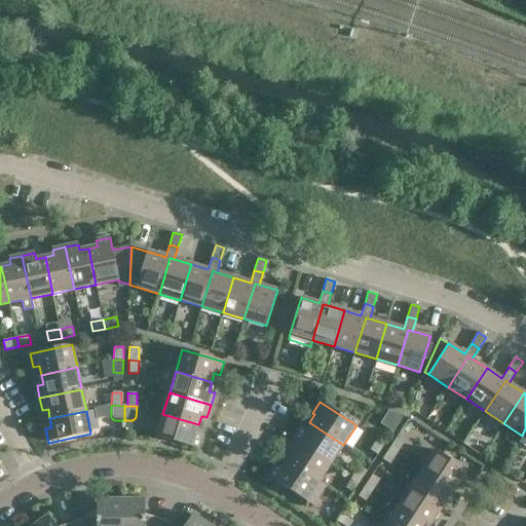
[(198,424),(162,414),(156,437),(197,449),(201,436),(195,434),(198,424)]
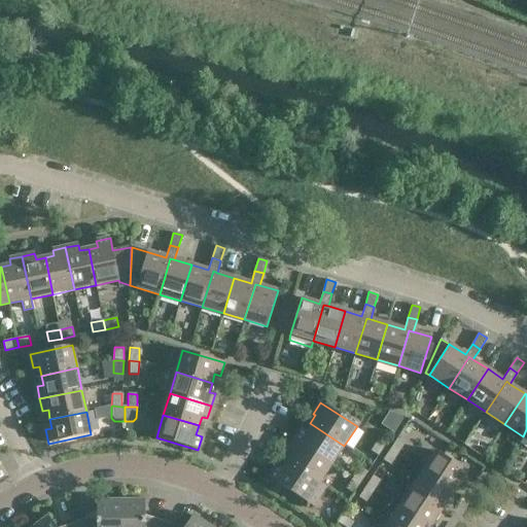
[(295,441),(331,464),(344,446),(310,423),(305,430),(303,429),(295,441)]
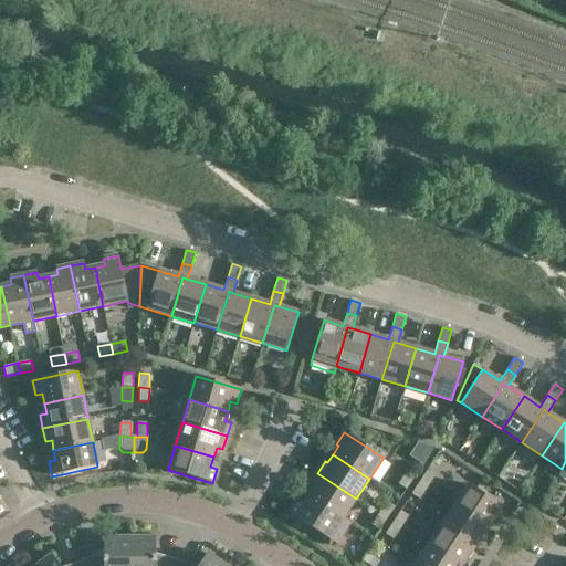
[(420,482),(428,488),(436,475),(428,470),(420,482)]
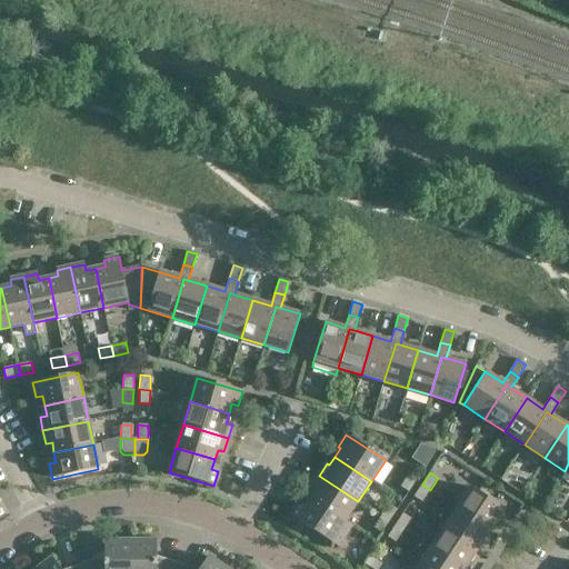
[(409,492),(418,480),(409,475),(400,487),(409,492)]
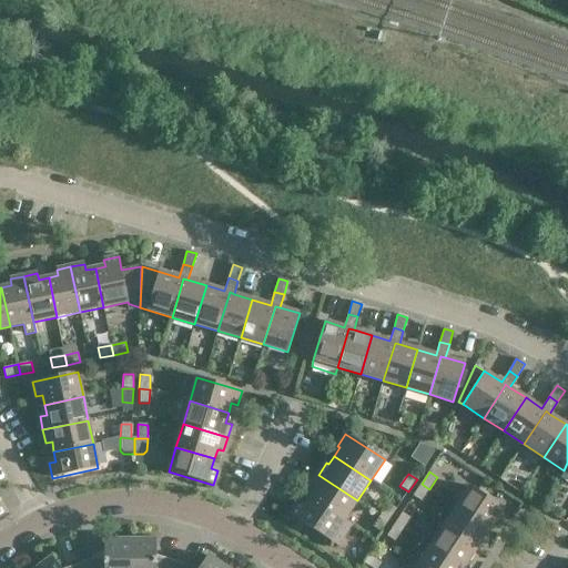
[(307,496),(344,520),(357,500),(318,475),(311,486),(313,487),(307,496)]
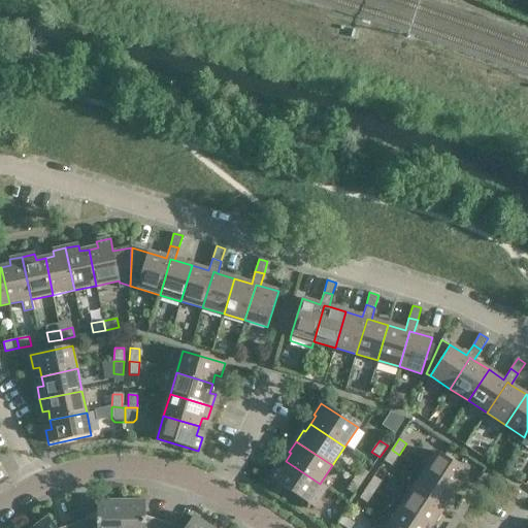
[(392,466),(399,455),(392,450),(385,461),(392,466)]
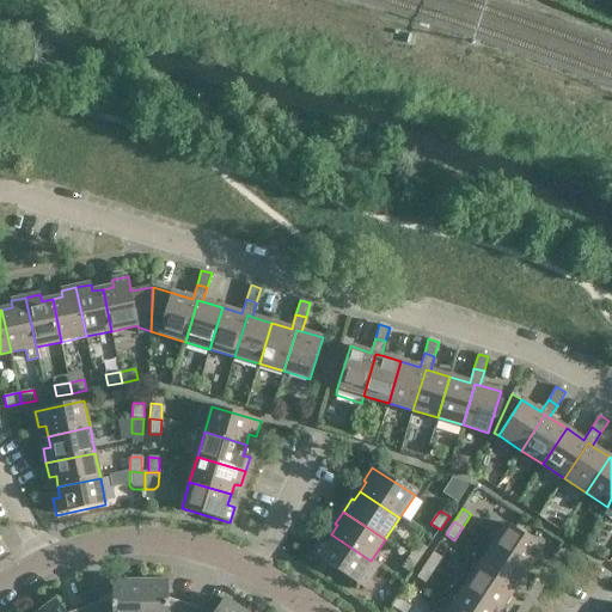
[(491,546),(527,570),(543,546),(506,524),(491,546)]
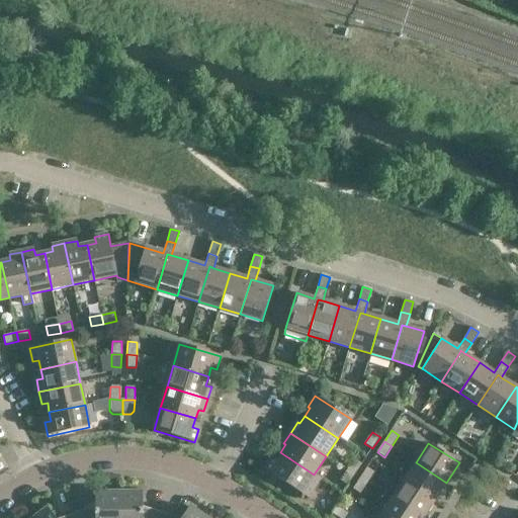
[(322,480),(314,475),(280,452),(275,459),(273,458),(266,470),(309,498),(322,480)]
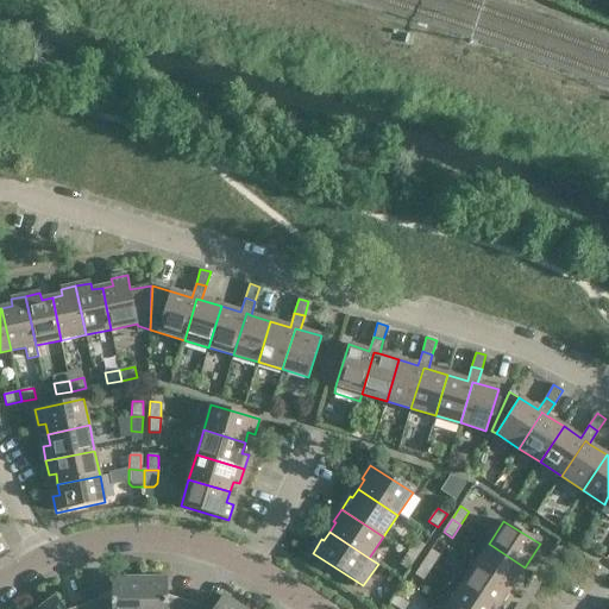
[(408,553),(418,559),(426,546),(416,540),(408,553)]
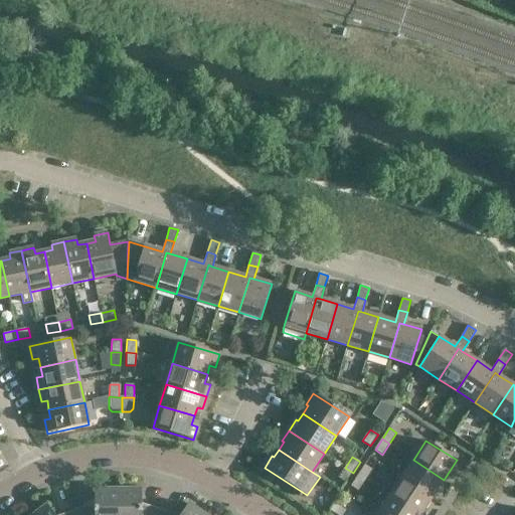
[(401,478),(432,498),(444,480),(413,460),(401,478)]
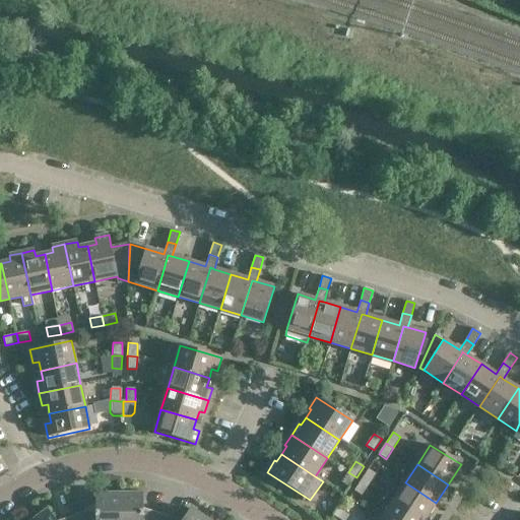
[(362,480),(369,485),(376,474),(369,469),(362,480)]
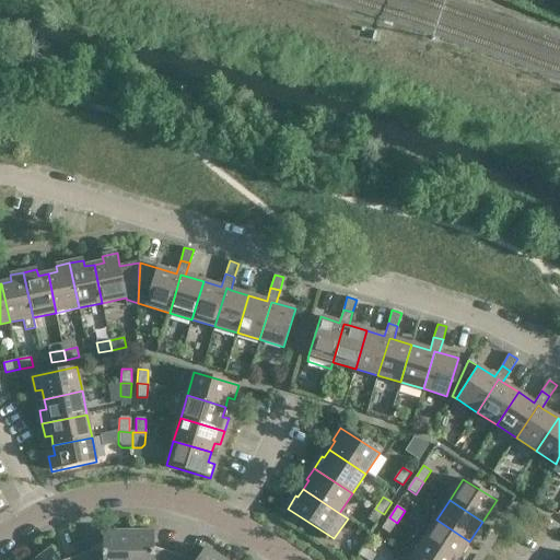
[(376,525),(384,514),(375,509),(368,520),(376,525)]
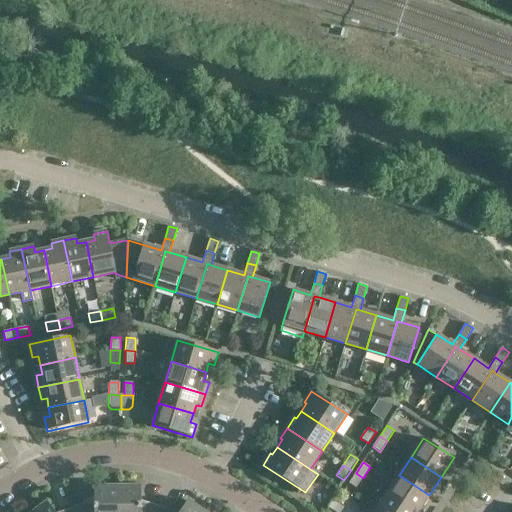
[(356,489),(363,478),(356,473),(349,484),(356,489)]
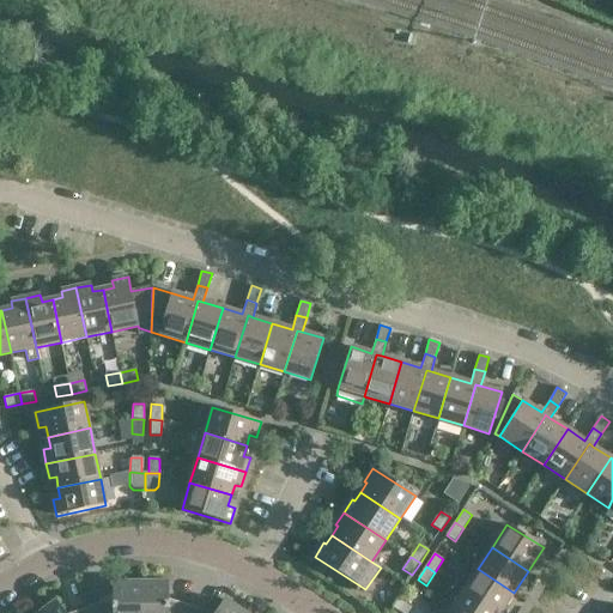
[(463,590),(498,612),(501,612),(514,593),(478,569),(463,590)]
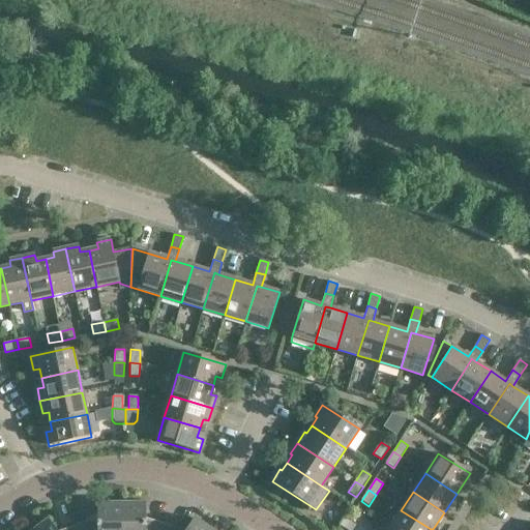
[(164,529),(165,529),(146,523),(146,503),(122,504),(121,529),(164,529)]
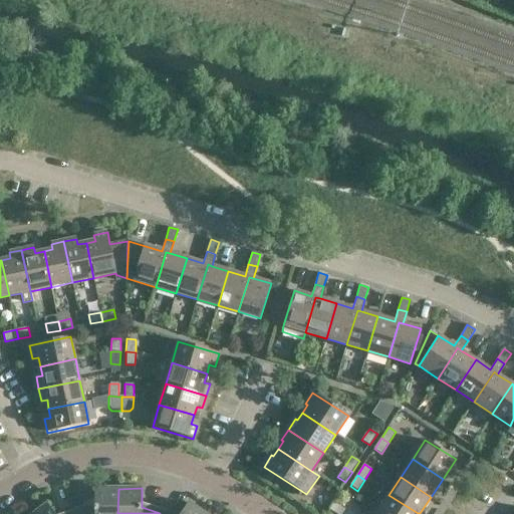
[(76,513),(117,513),(118,489),(94,489),(94,508),(76,513)]
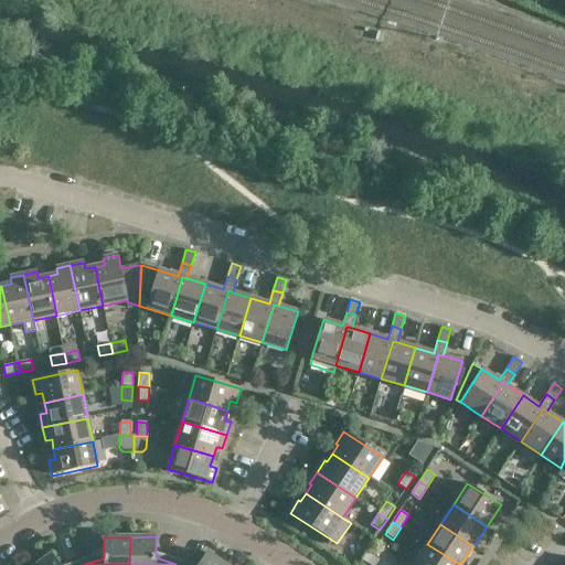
[(363,561),(369,553),(356,544),(351,553),(363,561)]
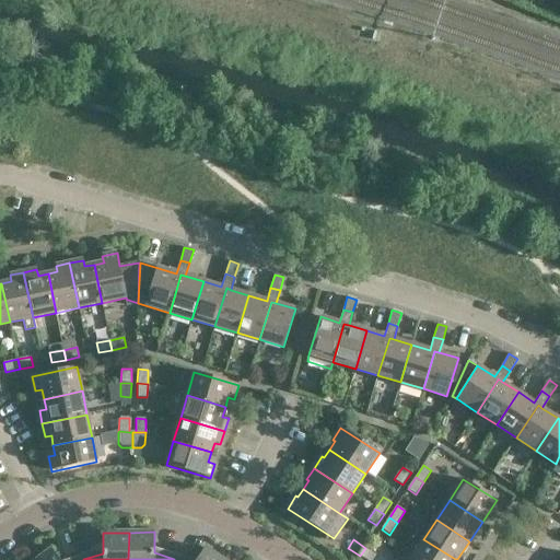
[(410,559),(411,559),(455,559),(423,539),(410,559)]
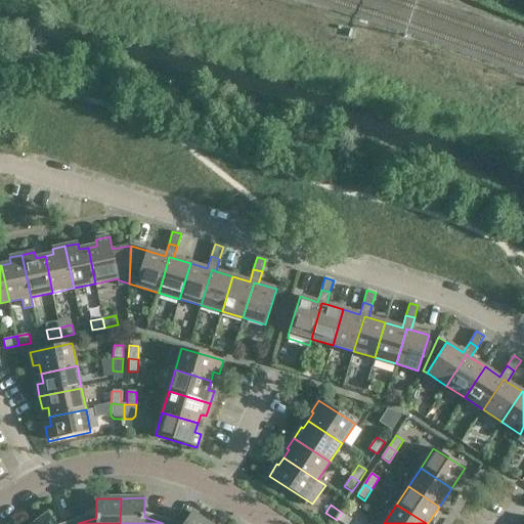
[(167,523),(163,523),(162,523),(209,523),(192,513),(184,523),(167,523)]
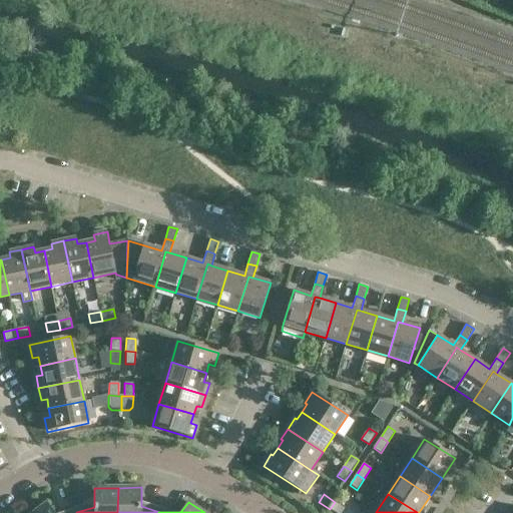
[(335,502),(330,509),(335,512),(342,512),(345,508),(335,502)]
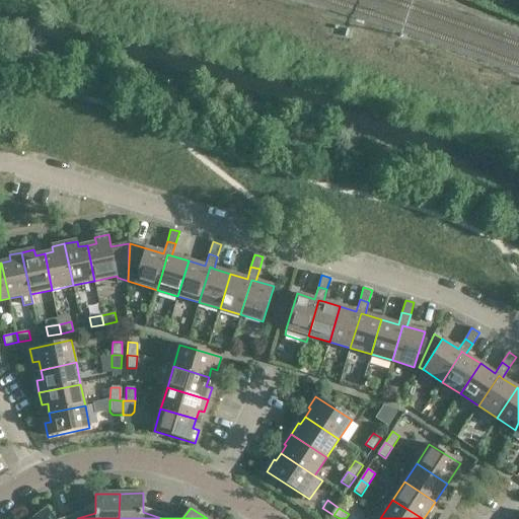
[(75,518),(55,518),(48,509),(33,518),(77,518),(75,518)]
